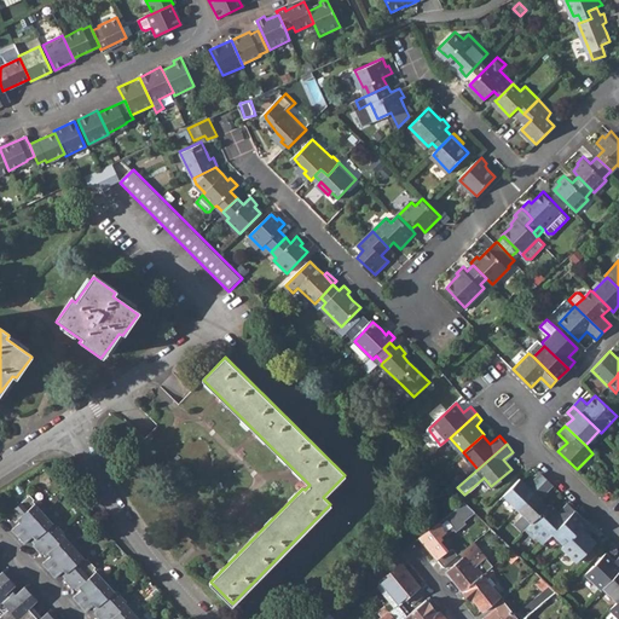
[(504,495),(519,508),(547,479),(541,473),(530,485),(521,478),(504,495)]
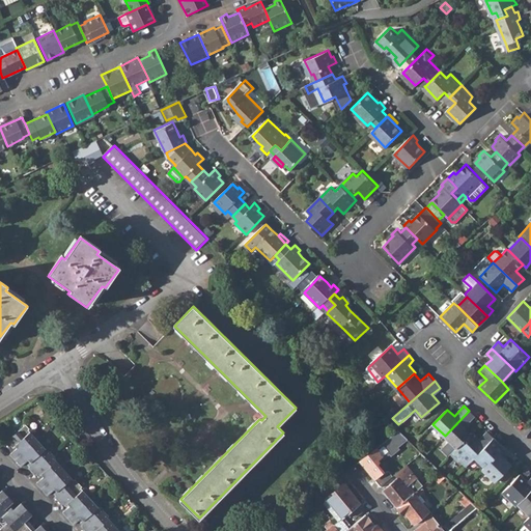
[(456,447),(471,432),(465,426),(475,416),(469,411),(445,436),(456,447)]
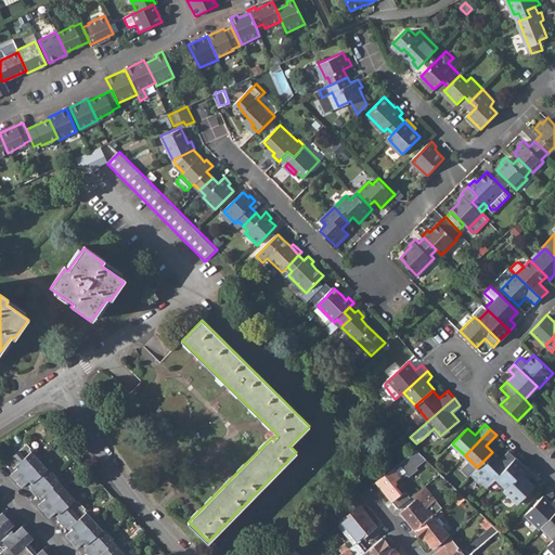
[(12,474),(17,480),(43,457),(36,449),(31,452),(29,449),(31,448),(28,443),(8,463),(11,466),(12,465),(14,467),(16,466),(18,467),(12,474)]
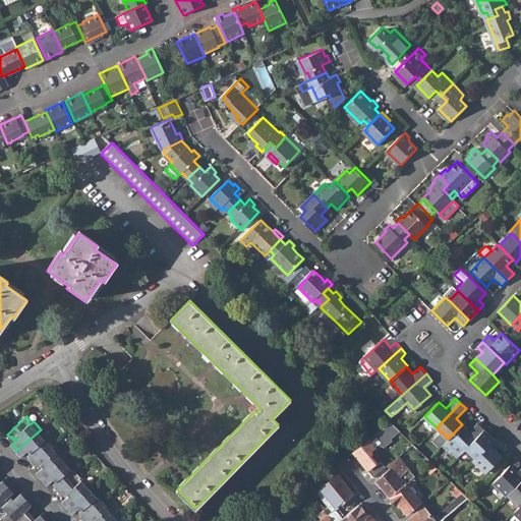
[(352,452),(372,476),(385,467),(380,461),(377,463),(369,455),(371,453),(369,451),(374,448),(375,449),(382,445),(384,447),(391,440),(389,438),(398,429),(390,421),(352,452)]
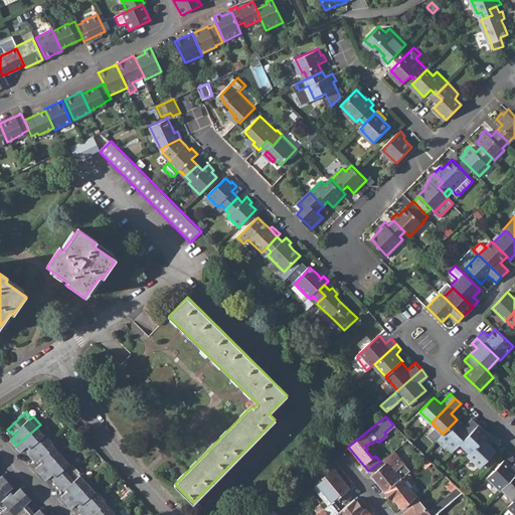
[(457,419),(443,434),(438,439),(445,447),(447,445),(453,450),(460,443),(479,423),(473,417),(465,425),(458,418),(457,419)]
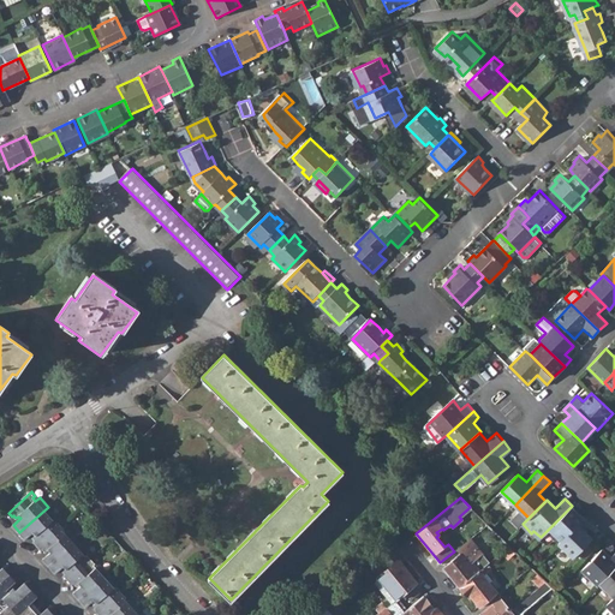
[(549,529),(561,541),(584,517),(572,506),(549,529)]
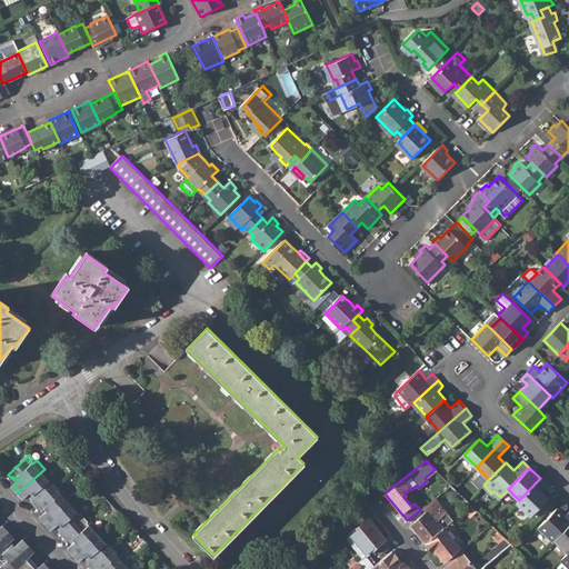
[(32,501),(36,506),(58,487),(53,481),(51,483),(49,481),(53,478),(45,469),(18,492),(25,499),(31,492),(32,495),(31,497),(33,500),(32,501)]
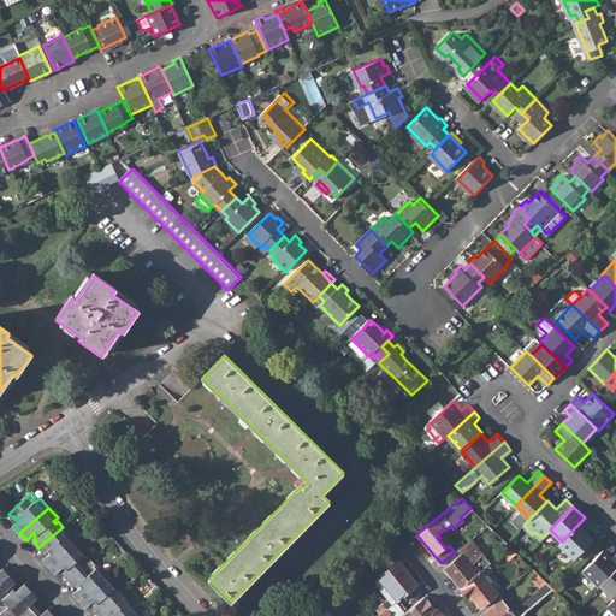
[(585,517),(562,542),(560,544),(574,558),(579,554),(585,558),(594,548),(590,543),(593,538),(586,529),(591,525),(585,517)]
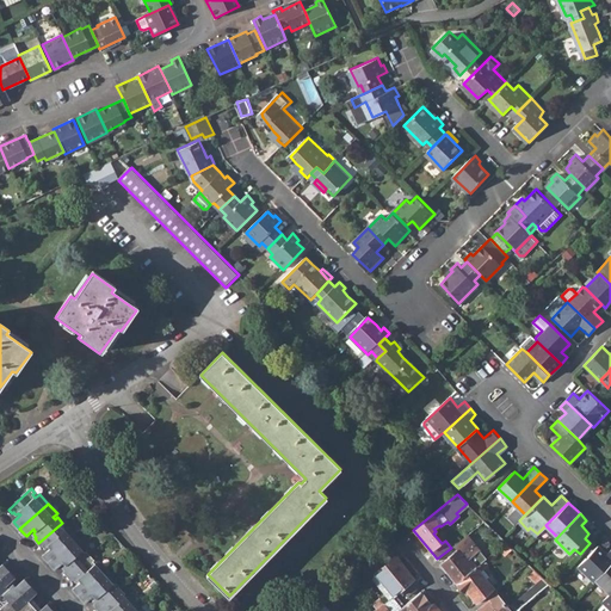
[(38,543),(42,547),(42,548),(44,545),(47,549),(49,547),(51,549),(43,556),(49,563),(79,537),(69,528),(66,531),(63,529),(66,528),(62,523),(38,543)]
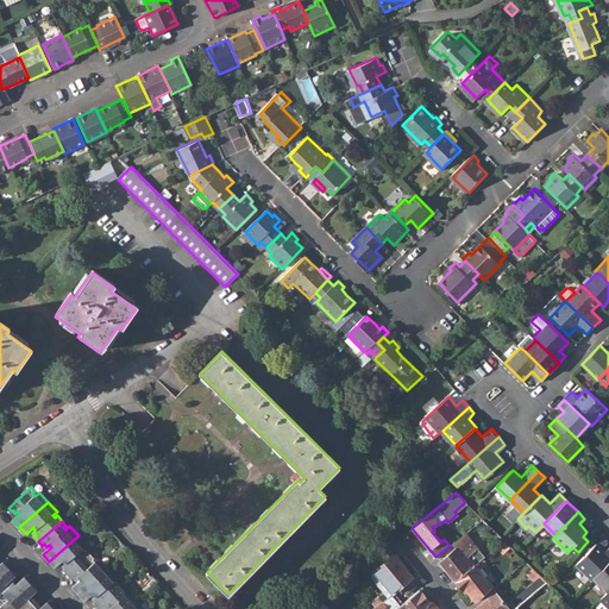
[(439,562),(454,581),(475,564),(482,558),(484,557),(478,548),(472,552),(469,547),(477,540),(469,529),(450,546),(453,550),(439,562)]
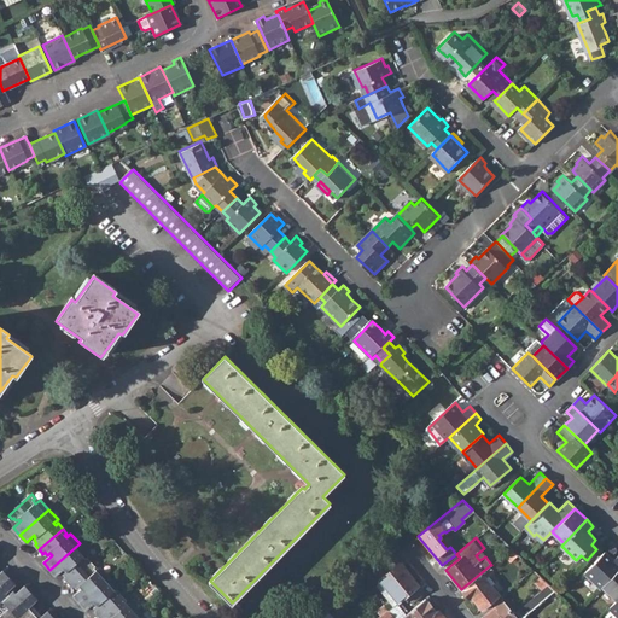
[(50,570),(57,576),(59,573),(64,570),(65,572),(64,573),(66,577),(65,578),(69,583),(92,561),(88,558),(86,559),(83,557),(88,553),(80,543),(50,570)]
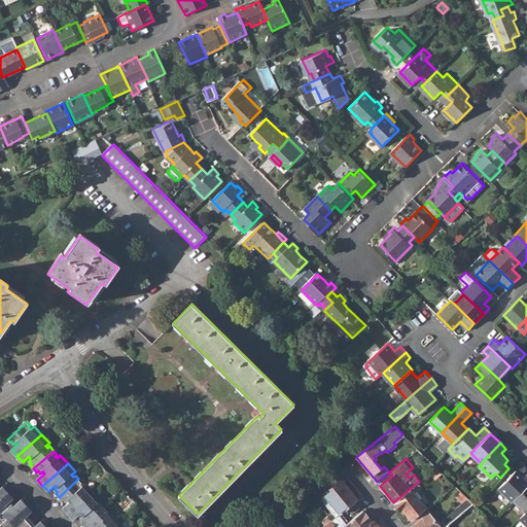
[(430,472),(435,478),(442,472),(436,467),(430,472)]
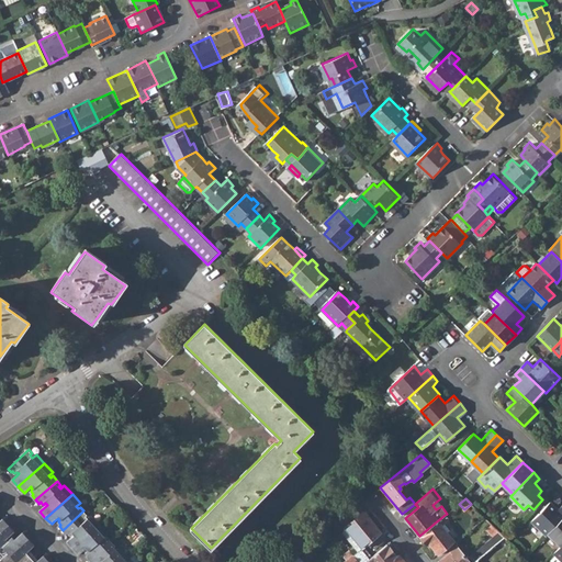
[(531,519),(547,534),(548,532),(561,517),(561,504),(559,508),(550,501),(531,519)]
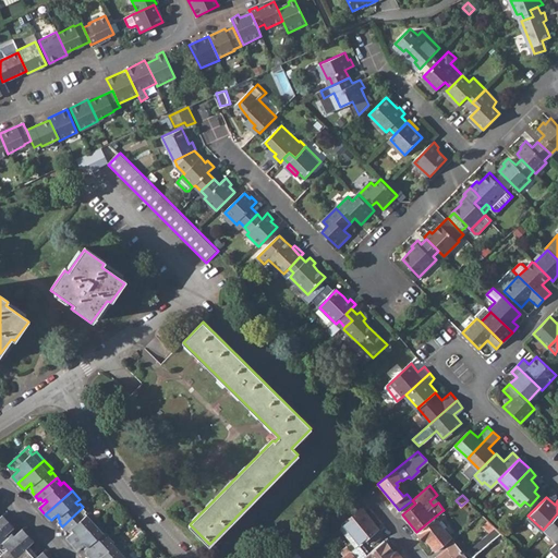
[(337,517),(342,523),(361,507),(356,501),(337,517)]
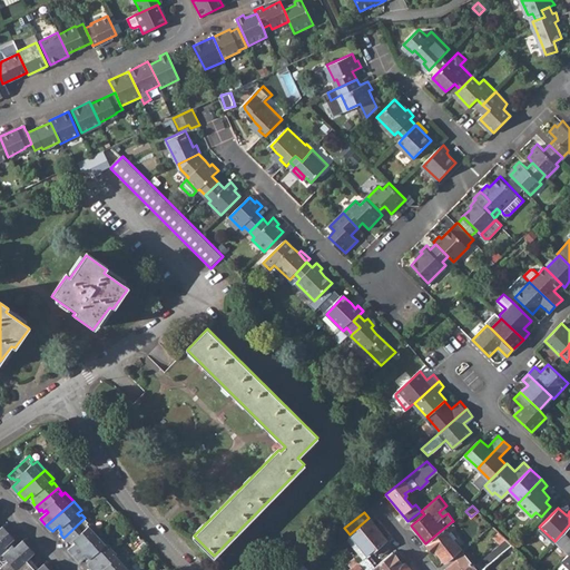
[(64,538),(68,541),(69,540),(72,543),(74,541),(76,543),(69,550),(75,556),(101,531),(94,523),(90,527),(87,524),(89,522),(85,518),(64,538)]
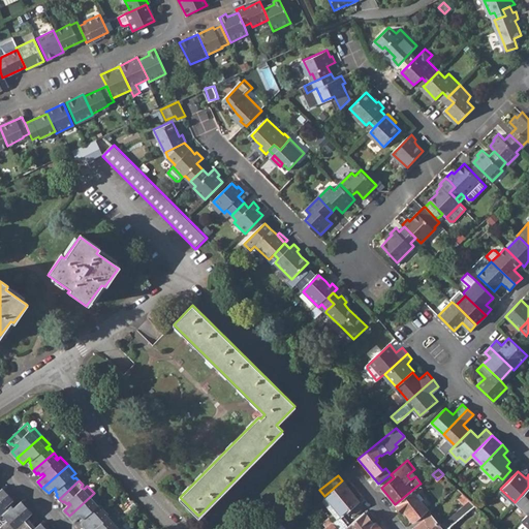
[(336,515),(338,517),(340,515),(348,508),(358,500),(342,480),(324,496),(338,512),(336,515)]
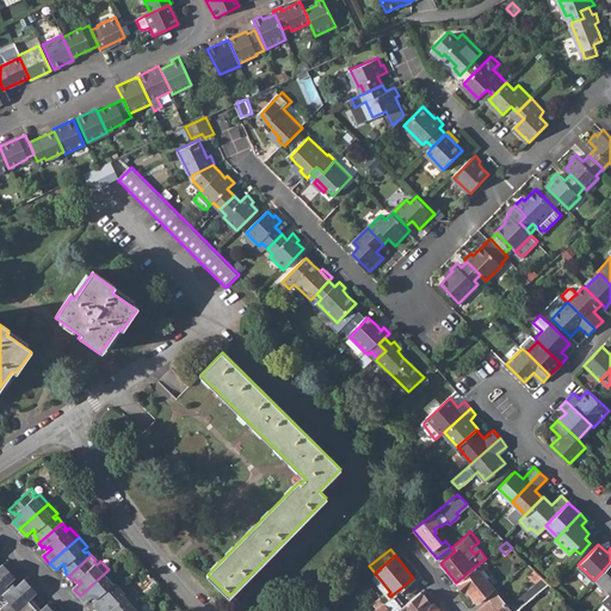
[(0,596),(10,587),(8,585),(19,573),(7,560),(0,566),(0,596)]
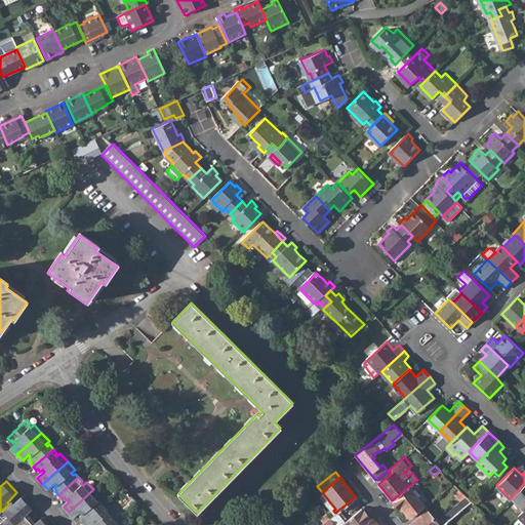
[(400,507),(409,517),(423,505),(417,496),(419,494),(415,490),(419,487),(415,481),(409,486),(392,500),(398,508),(400,507)]
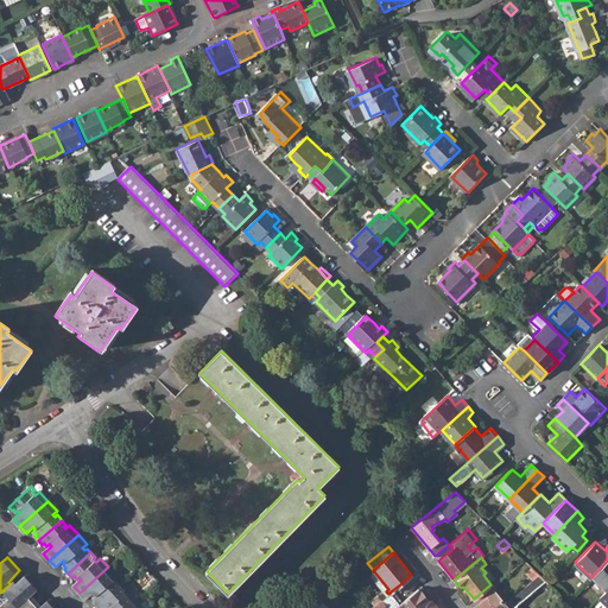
[(607,559),(593,576),(607,590),(607,588),(607,559)]
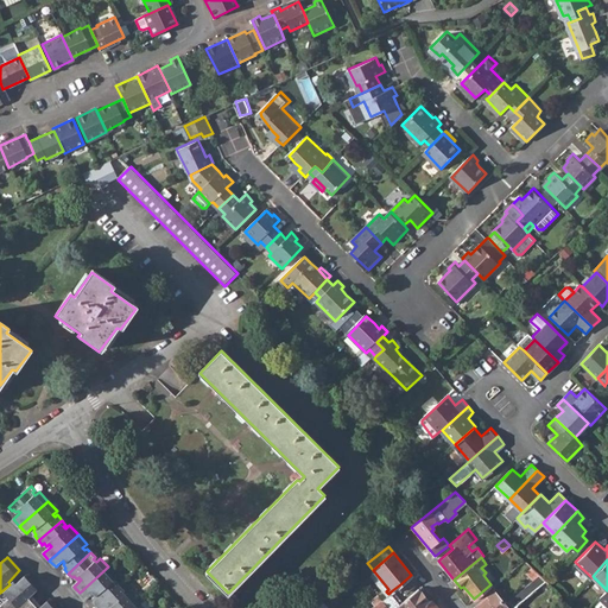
[(517,567),(521,571),(530,564),(525,561),(517,567)]
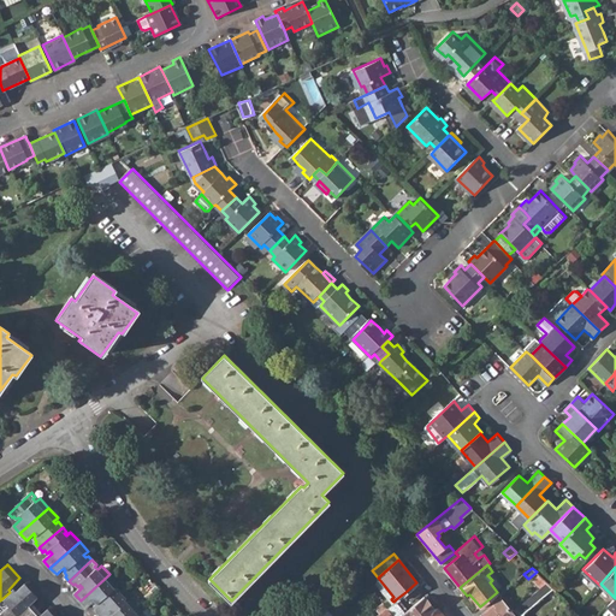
[(81,600),(87,609),(95,602),(96,604),(94,605),(96,609),(95,610),(99,615),(123,593),(118,590),(117,591),(114,588),(118,585),(110,574),(81,600)]
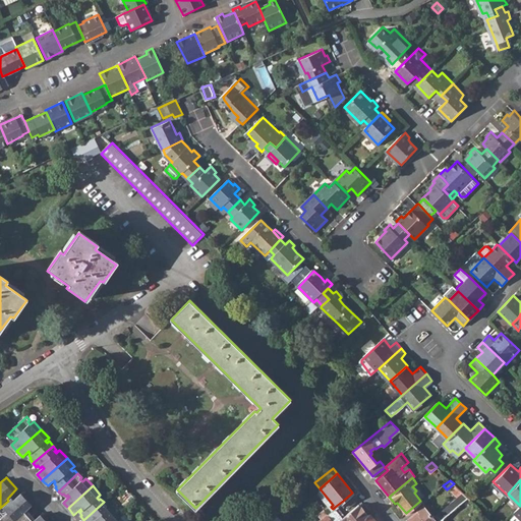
[(454,491),(463,501),(467,497),(458,487),(454,491)]
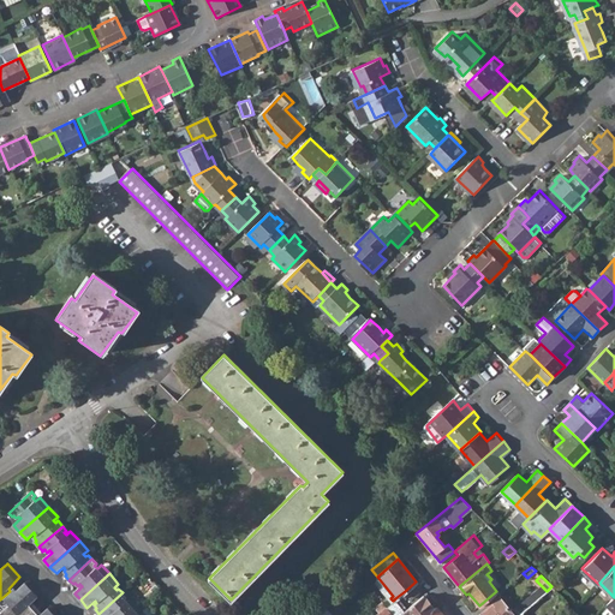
[(61,614),(52,604),(41,614),(36,610),(40,609),(36,604),(34,607),(30,603),(42,592),(30,579),(17,590),(15,587),(10,591),(0,599),(0,609),(0,610),(0,614),(61,614)]
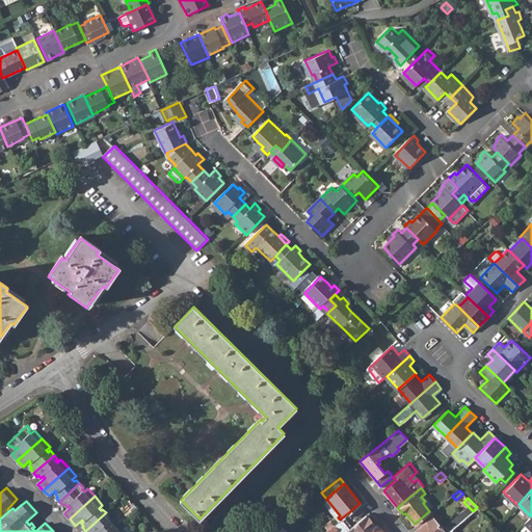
[(360,503),(350,511),(354,517),(365,509),(360,503)]
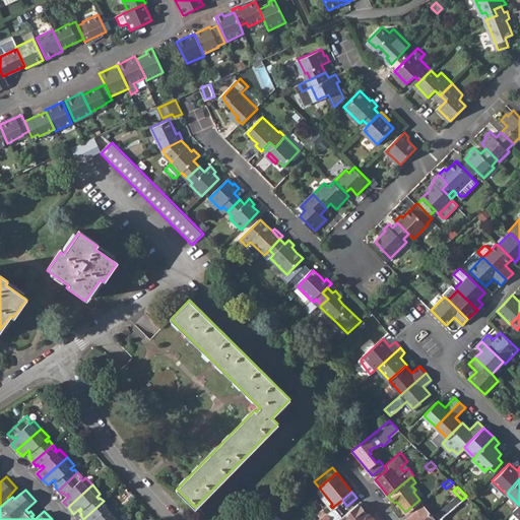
[(462,501),(469,509),(474,504),(467,497),(462,501)]
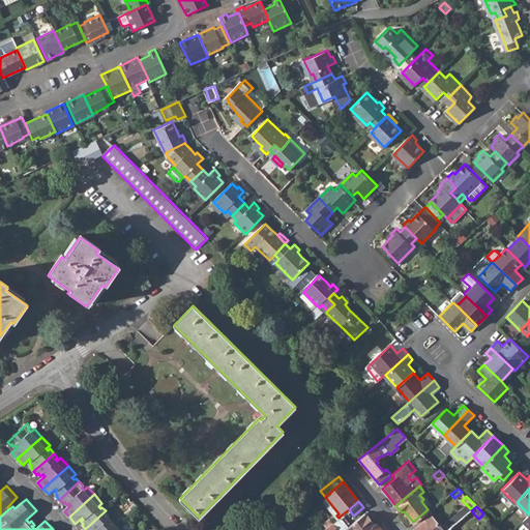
[(113,529),(120,524),(118,521),(113,516),(109,519),(108,517),(109,516),(106,510),(85,529),(86,529),(113,529)]
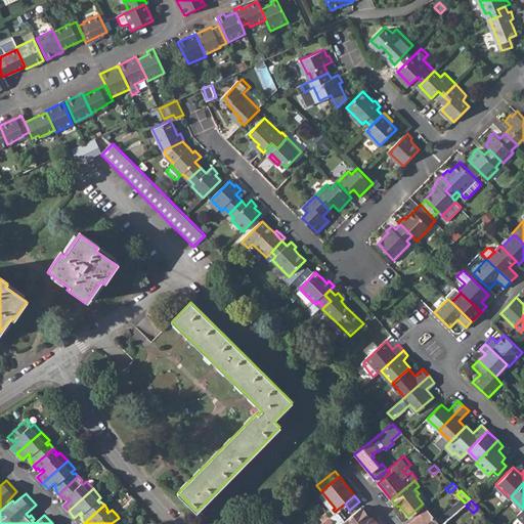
[(409,522),(410,523),(441,523),(457,511),(454,507),(438,520),(439,521),(436,523),(425,509),(409,522)]
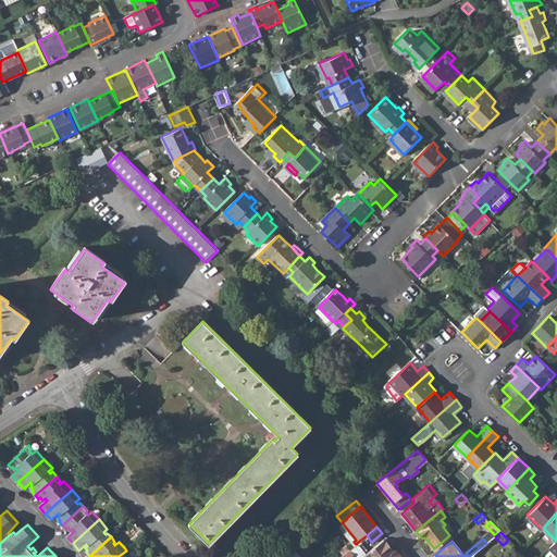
[(362,556),(385,556),(393,552),(383,540),(362,556)]
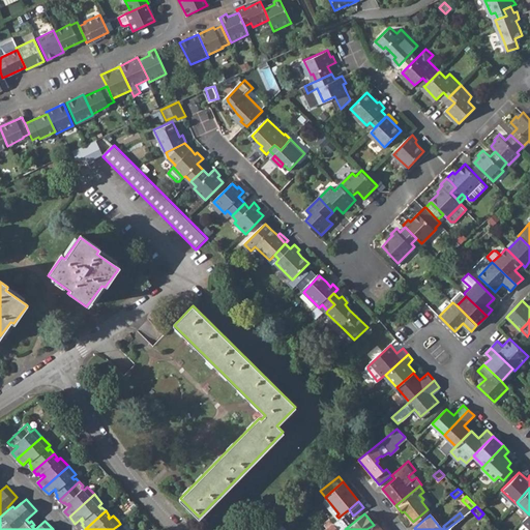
[(345,521),(341,516),(339,518),(332,523),(326,528),(323,529),(339,529),(345,525),(343,522),(345,521)]
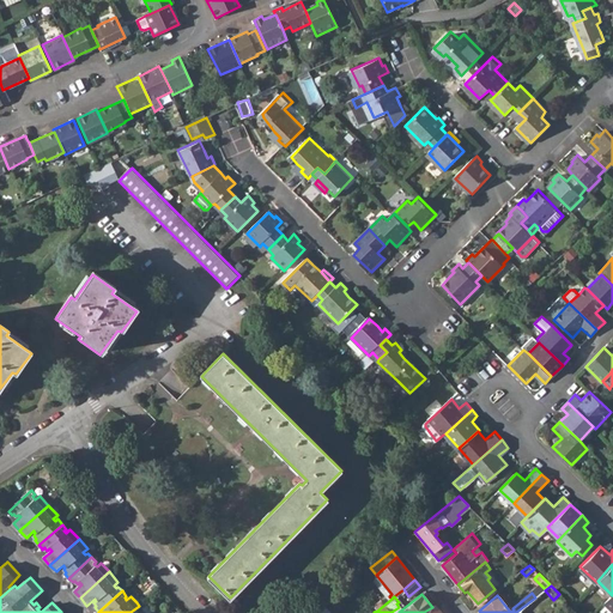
[(372,606),(377,611),(384,605),(380,599),(372,606)]
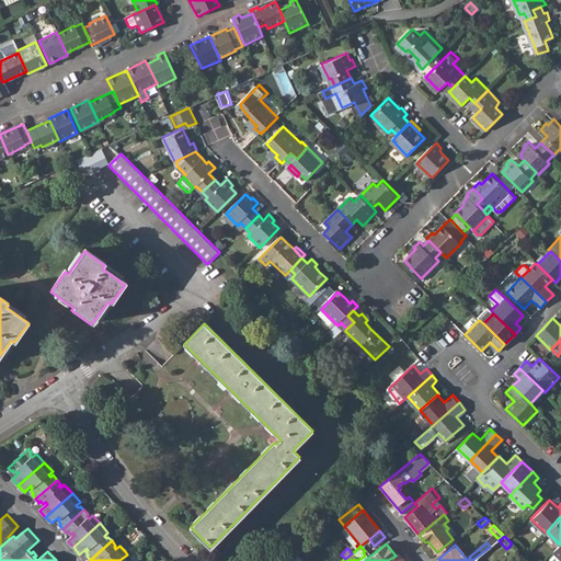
[(297,553),(304,560),(308,557),(301,549),(297,553)]
